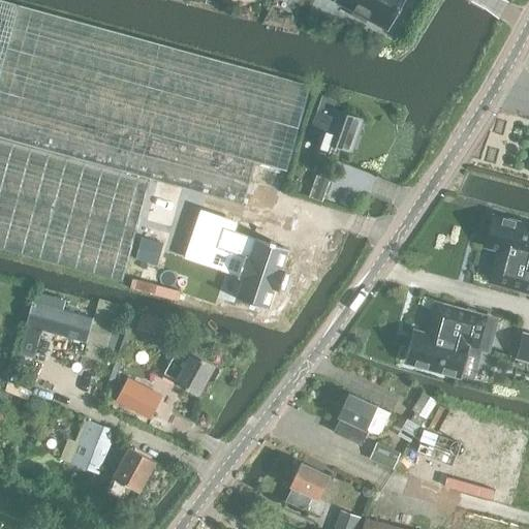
[(0,0),(0,248),(122,283),(150,180),(243,205),(254,161),(286,170),(310,85),(20,5),(0,0)]
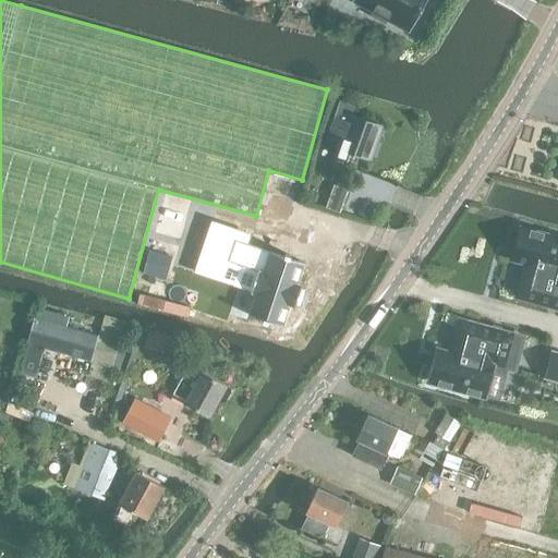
[(411,32),(427,0),(353,0),(374,11),(372,15),(386,23),(388,20),(411,32)]
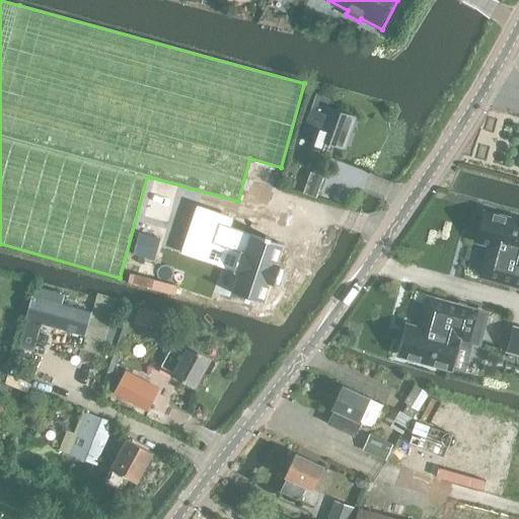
[(348,142),(356,118),(325,106),(328,99),(317,95),(307,123),(318,127),(314,138),(334,144),(337,138),(348,142)]
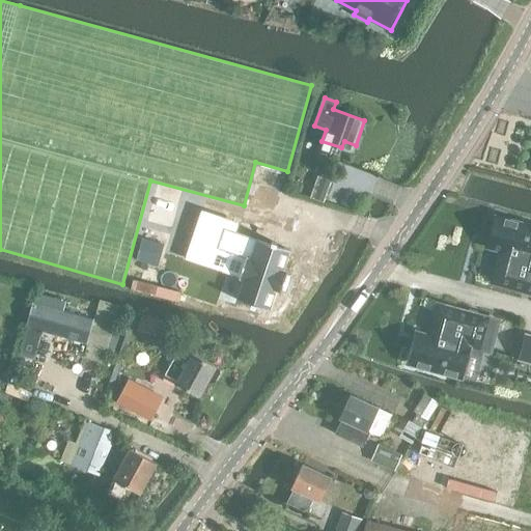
[(202,213),(193,241),(245,258),(239,279),(243,280),(236,300),(250,304),(250,306),(255,308),(255,306),(270,310),(276,291),(281,292),(288,271),(283,270),(290,250),(276,246),(277,244),(272,242),(271,246),(228,231),(231,222),(230,222),(229,223),(204,215),(204,213),(202,213)]
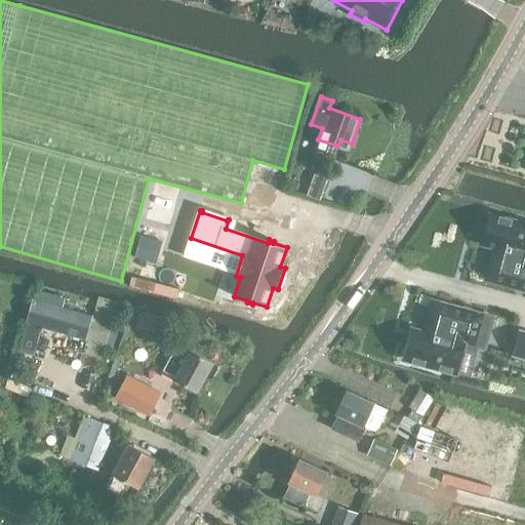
[(486,232),(483,244),(495,247),(494,249),(524,256),(524,220),(510,217),(510,219),(491,214),(490,217),(488,217),(484,232),(486,232)]
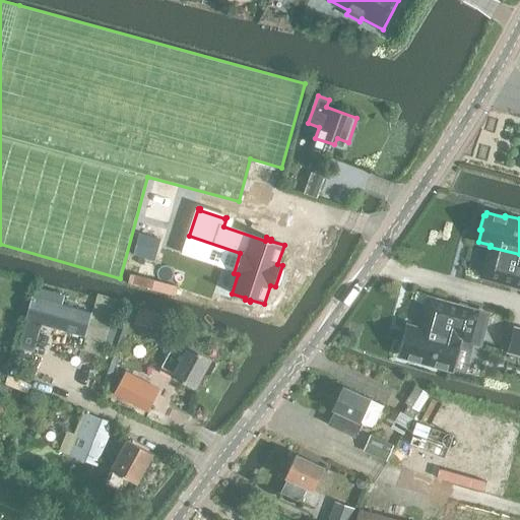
[(140,234),(134,256),(155,261),(161,239),(140,234)]
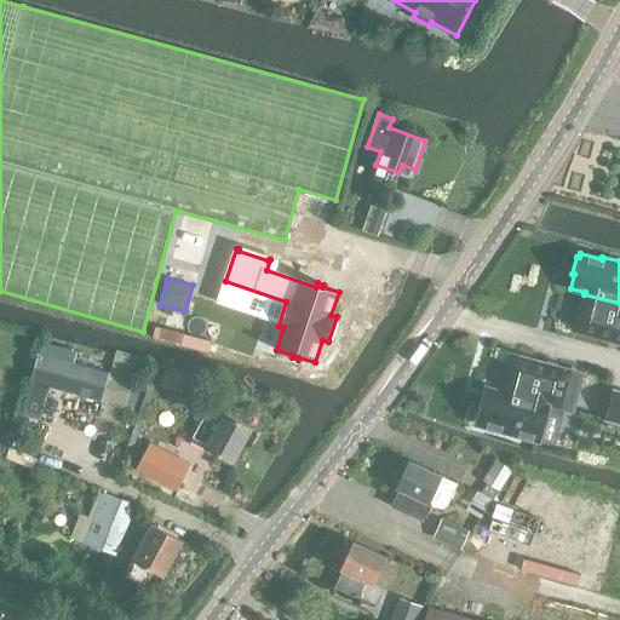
[(619,303),(584,294),(574,329),(619,342),(619,303)]
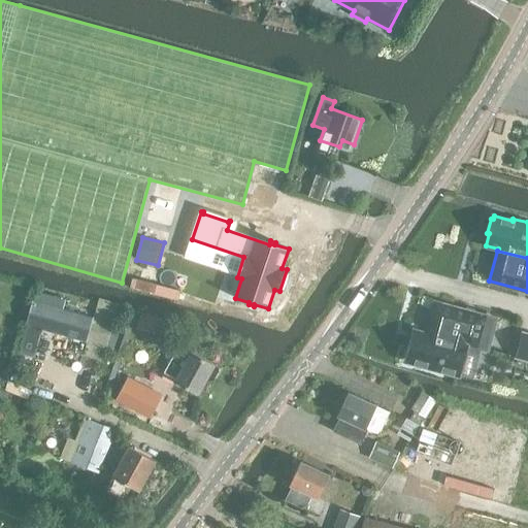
[(141,270),(138,279),(187,293),(189,284),(141,270)]
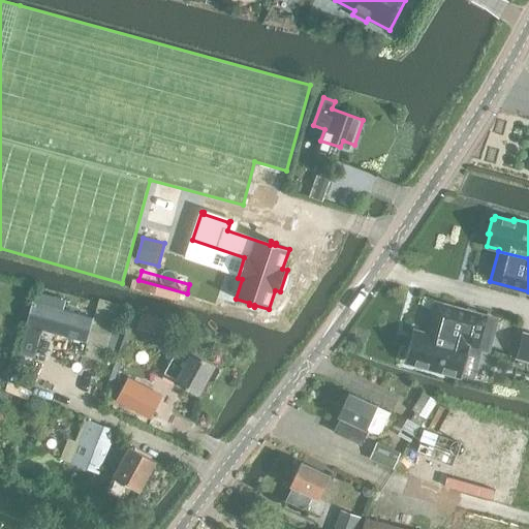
[(36,292),(34,302),(61,309),(64,301),(36,292)]
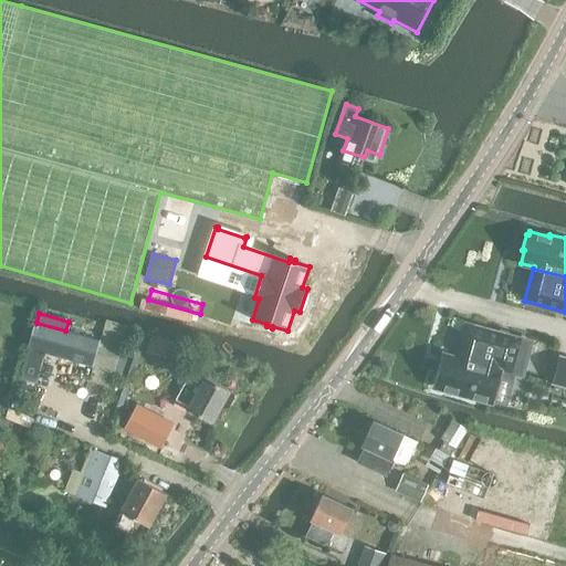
[(45,354),(71,360),(94,367),(101,341),(65,331),(37,323),(35,323),(28,349),(20,378),(38,384),(45,354)]
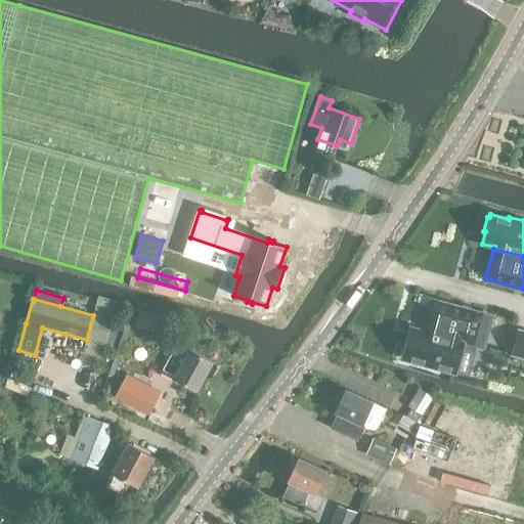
[(432,300),(424,331),(477,345),(483,347),(491,316),(432,300)]
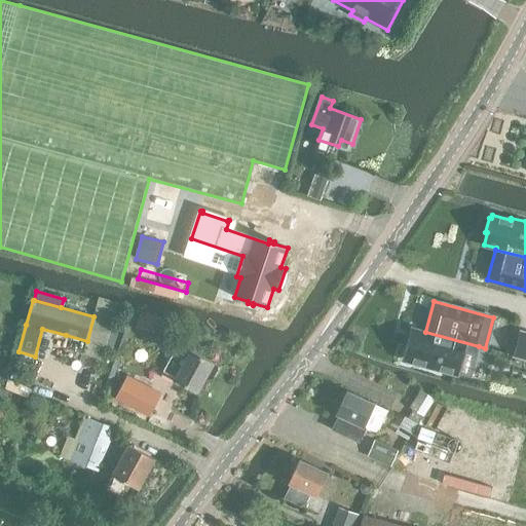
[(413,330),(405,360),(424,365),(424,368),(440,372),(441,370),(456,374),(462,350),(477,354),(479,346),(425,332),(424,333),(413,330)]
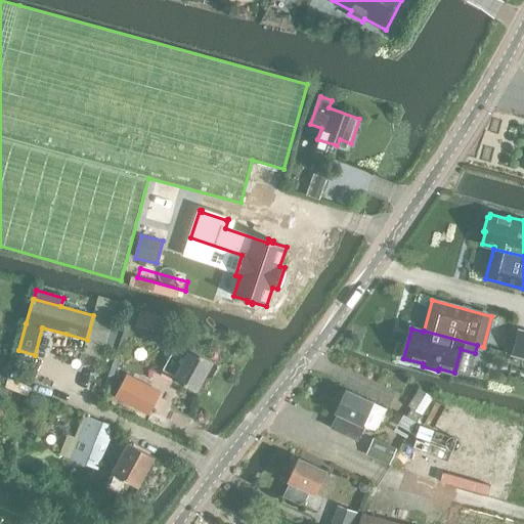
[(523,333),(513,330),(506,353),(523,358),(523,333)]
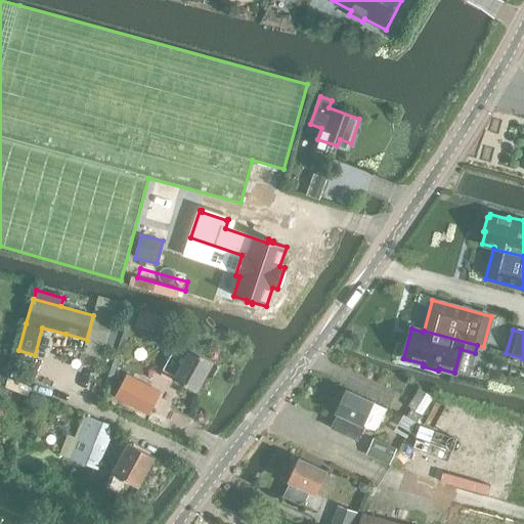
[(173,379),(198,391),(214,362),(189,349),(189,350),(181,346),(177,354),(173,352),(164,369),(174,376),(173,379)]
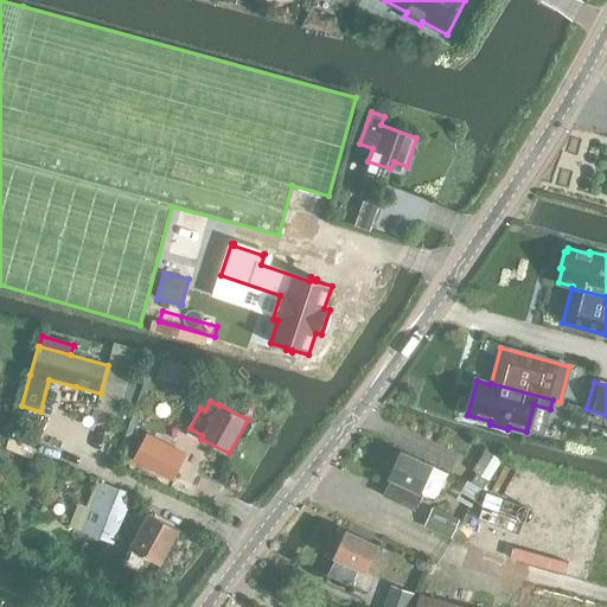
[(413,510),(420,493),(428,497),(429,497),(432,497),(434,497),(436,496),(438,494),(447,473),(400,451),(398,453),(397,452),(394,453),(388,466),(389,470),(390,471),(387,479),(393,481),(384,497),(413,510)]
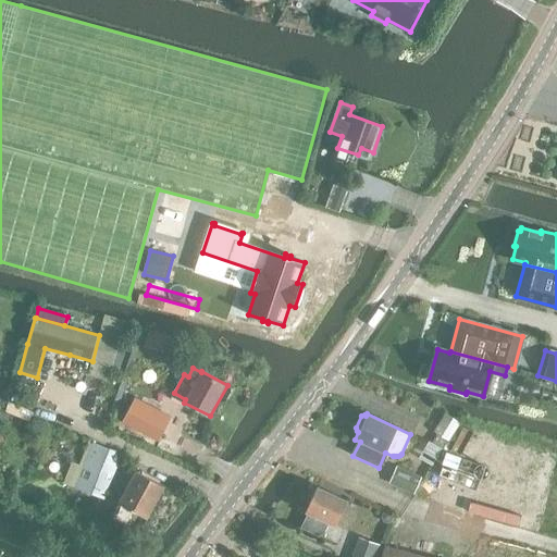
[(446,413),(434,432),(438,434),(433,443),(442,448),(447,440),(449,441),(461,422),(446,413)]
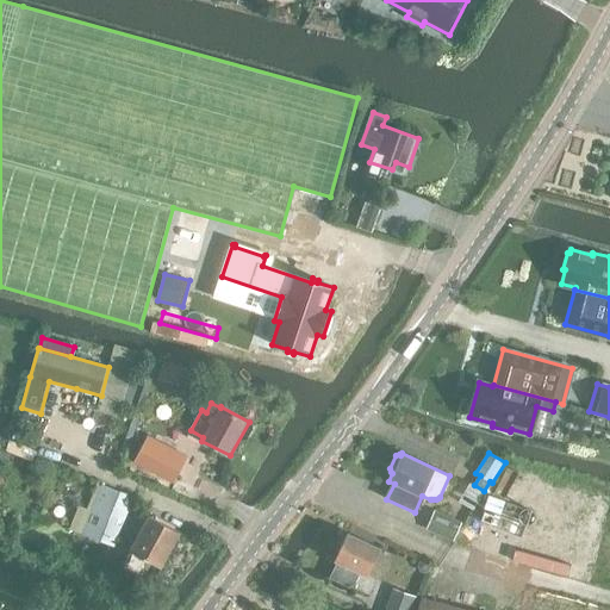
[(504,468),(489,502),(509,511),(523,478),(504,468)]
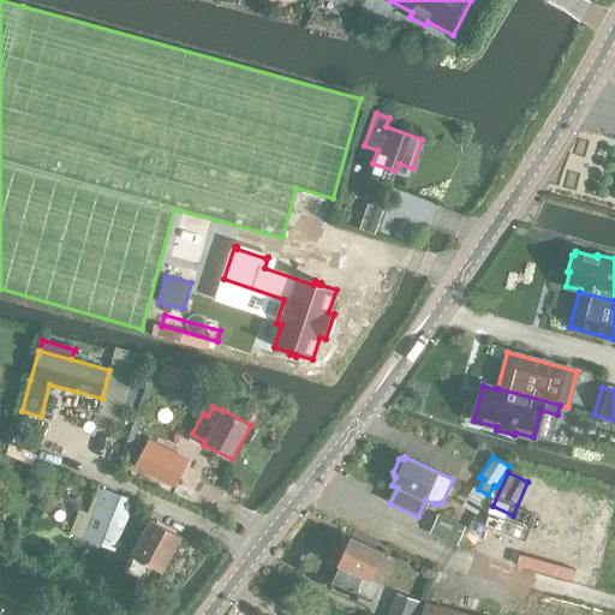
[(106,493),(88,537),(114,548),(132,503),(106,493)]
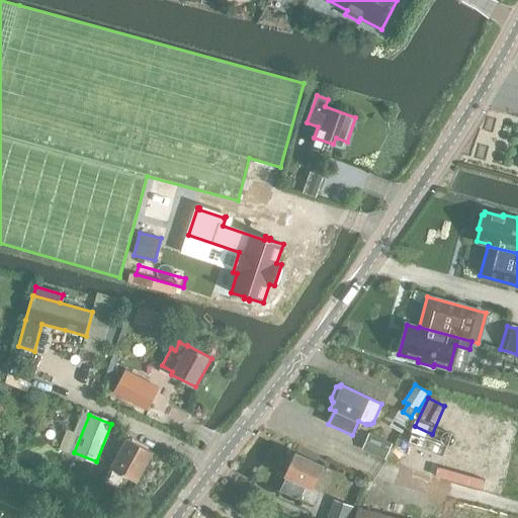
[(385,459),(393,444),(370,434),(363,449),(385,459)]
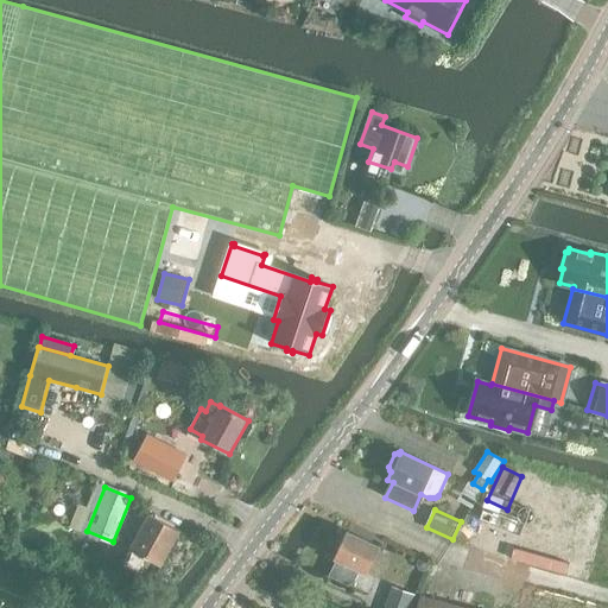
[(124,564),(139,571),(146,558),(160,565),(178,531),(149,515),(130,550),(131,550),(124,564)]
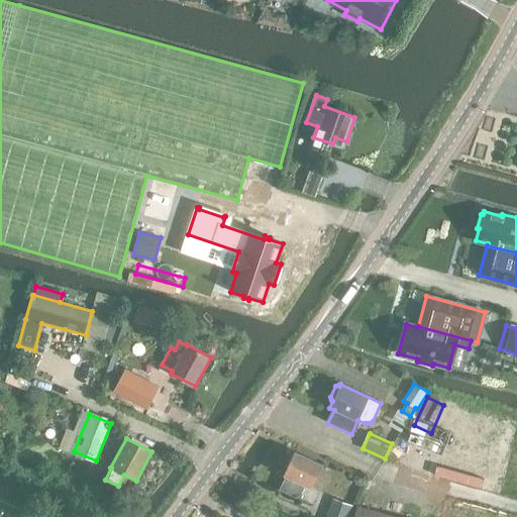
[(280,489),(300,498),(305,486),(311,489),(321,464),(293,452),(283,476),(285,477),(280,489)]
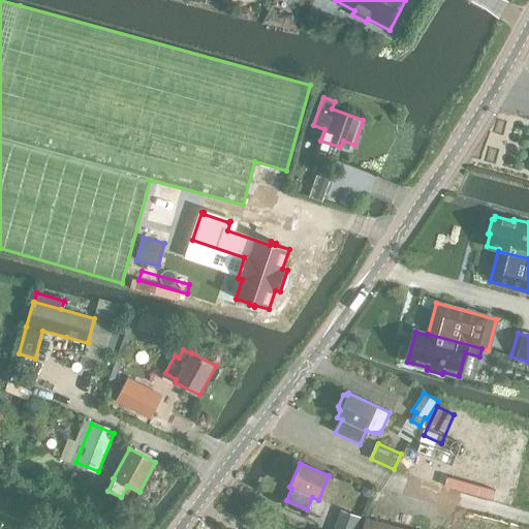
[(341,510),(334,528),(355,528),(360,518),(341,510)]
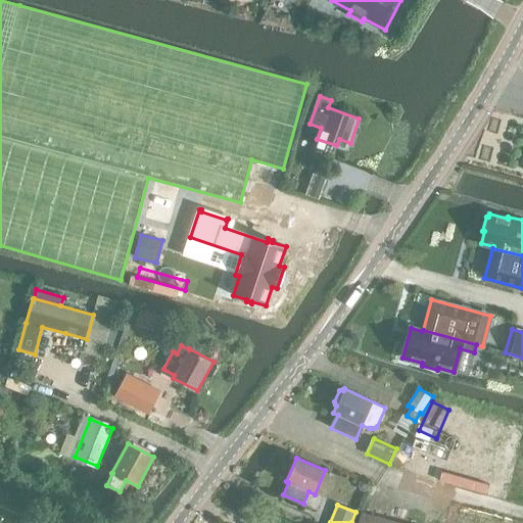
[(397,522),(362,513),(358,522),(397,522)]
